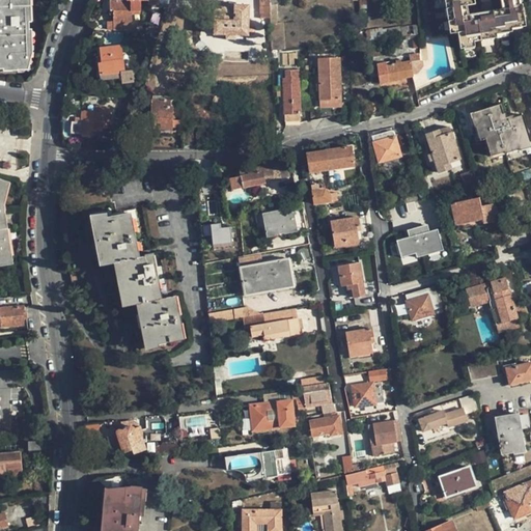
[(30,53),(28,0),(0,0),(0,65),(3,65),(4,72),(18,71),(19,68),(26,68),(26,61),(29,61),(29,53),(30,53)]
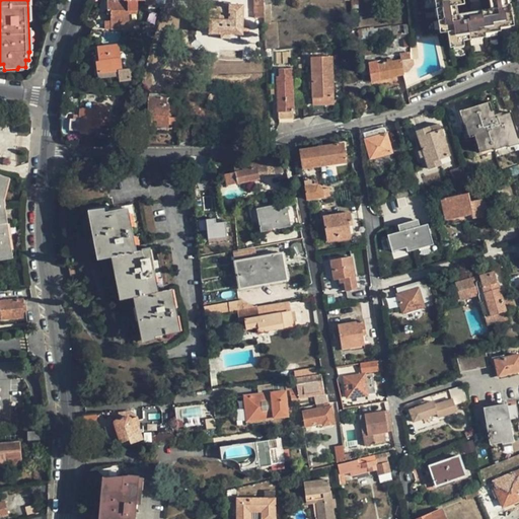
[(91,23),(89,31),(103,31),(105,28),(130,28),(130,10),(137,10),(137,0),(146,0),(147,3),(156,3),(156,0),(107,0),(107,10),(112,10),(110,20),(104,20),(104,23),(91,23)]
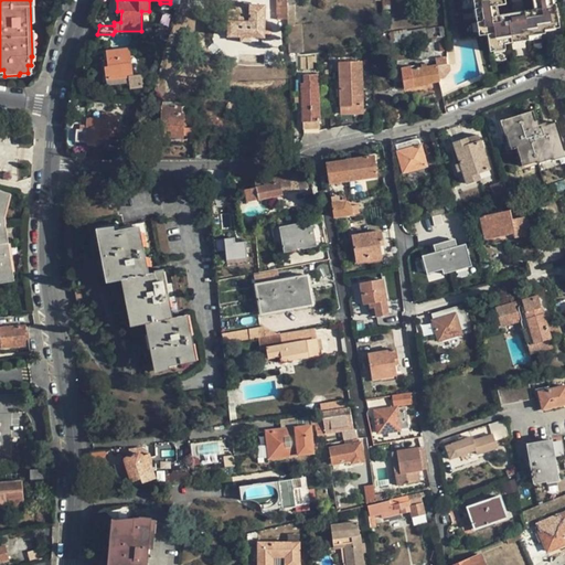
[(287,6),(287,0),(277,0),(278,19),(288,19),(287,6)]
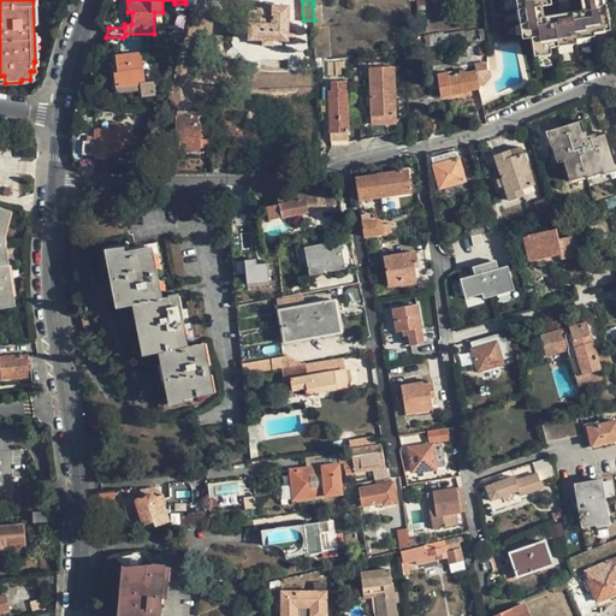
[(323,27),(321,0),(313,0),(313,6),(314,21),(314,23),(314,27),(323,27)]
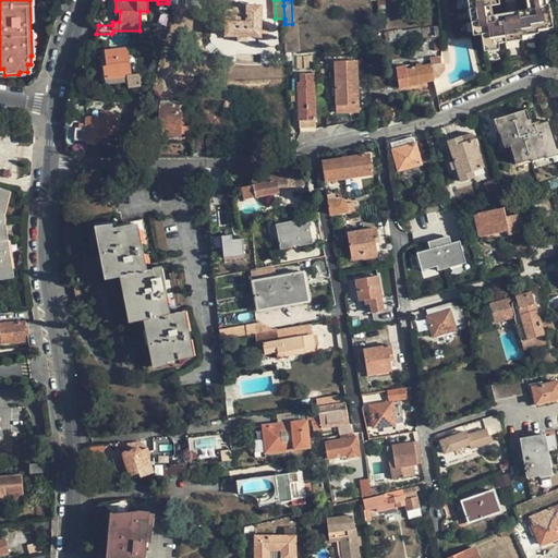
[(507,12),(505,2),(498,3),(497,0),(465,0),(466,3),(469,3),(470,9),(468,9),(469,16),(471,16),(471,21),(469,22),(471,31),(473,29),(473,34),(480,33),(483,49),(487,49),(487,50),(496,49),(496,45),(504,44),(504,45),(518,44),(518,41),(521,41),(521,39),(535,37),(534,35),(536,35),(536,32),(547,31),(547,28),(550,28),(545,0),(526,0),(529,9),(517,10),(507,12)]
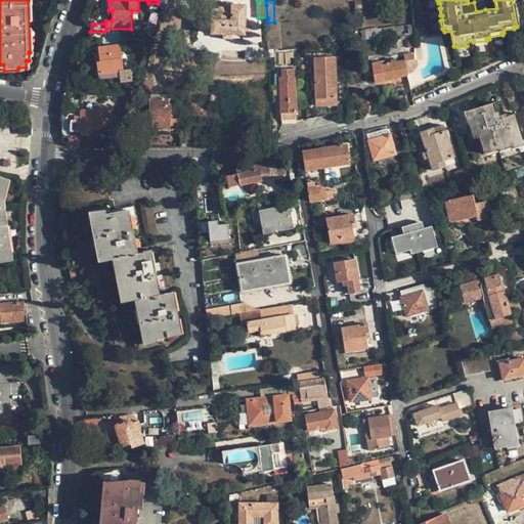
[(484,1),(474,2),(476,11),(485,9),(484,1)]
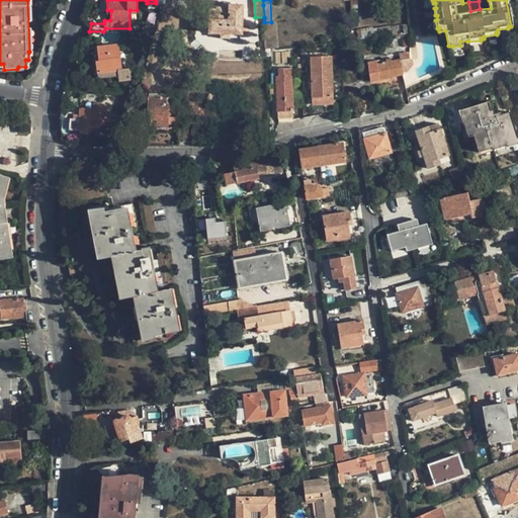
[(228,15),(208,14),(208,24),(207,34),(220,35),(220,39),(239,40),(241,39),(244,37),(245,35),(245,33),(244,32),(244,29),(243,27),(244,4),(228,3),(228,15)]
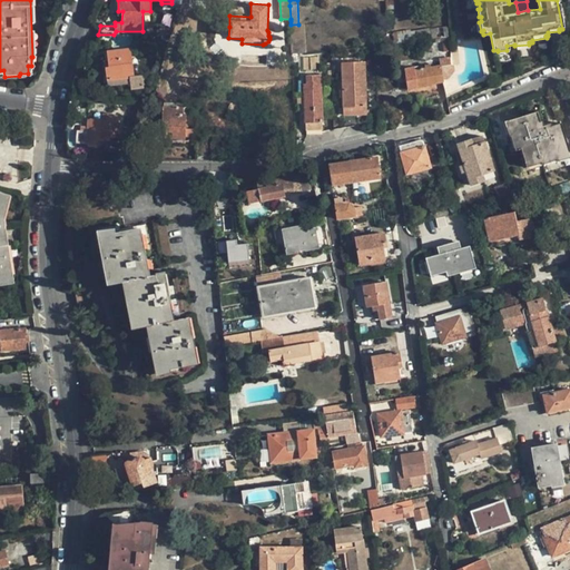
[(298,25),(291,25),(292,53),(297,53),(306,52),(305,25),(298,25)]
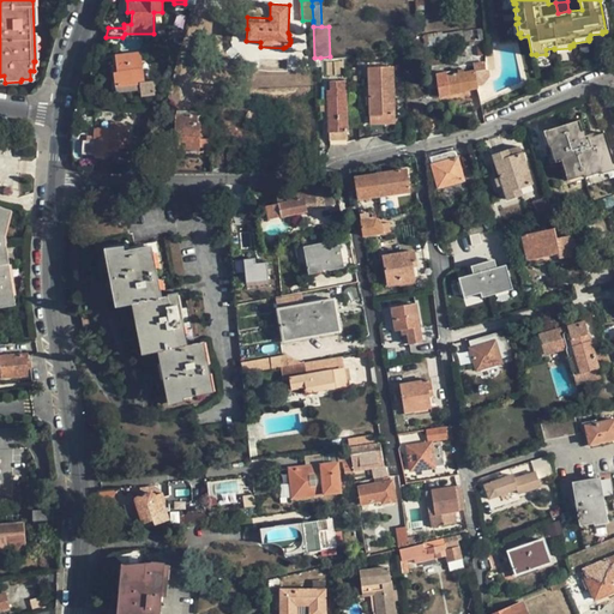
[(475,41),(483,41),(482,28),(473,30),(475,41)]
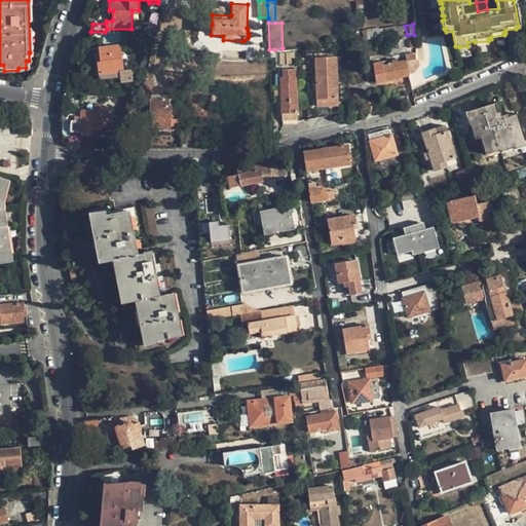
[(407,35),(405,26),(398,27),(397,26),(380,28),(379,27),(362,29),(362,31),(364,33),(364,36),(363,39),(361,40),(407,35)]
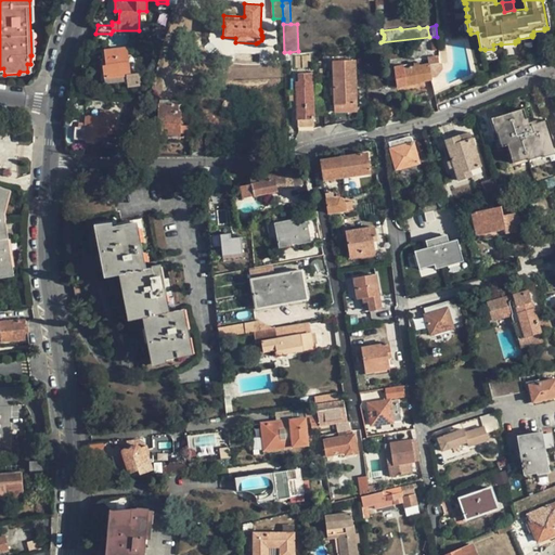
[(106,65),(103,66),(104,79),(127,77),(127,81),(128,87),(140,86),(139,74),(131,74),(128,48),(105,50),(106,59),(106,65)]
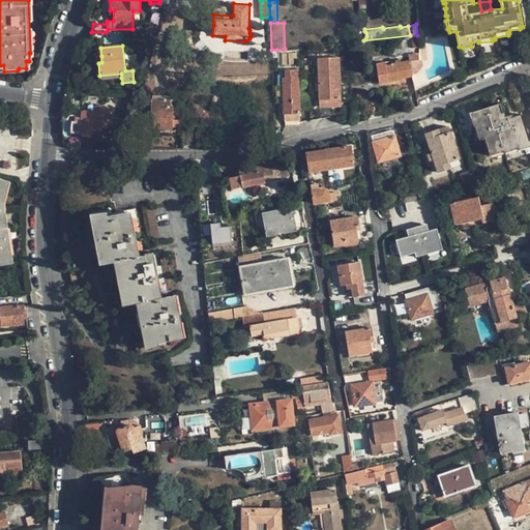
[(318,58),(319,99),(341,99),(340,58),(318,58)]
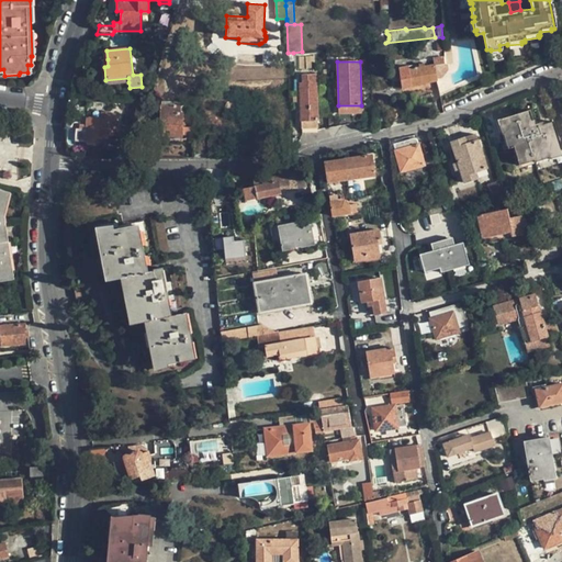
[(448,63),(446,63),(436,64),(438,76),(441,75),(445,74),(447,70),(448,68),(448,65),(448,63)]
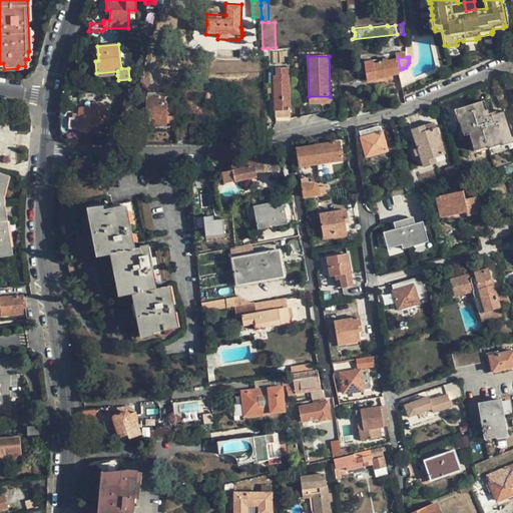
[(400,73),(400,69),(398,58),(388,60),(388,58),(383,59),(383,61),(374,63),(374,60),(365,62),(368,80),(400,73)]
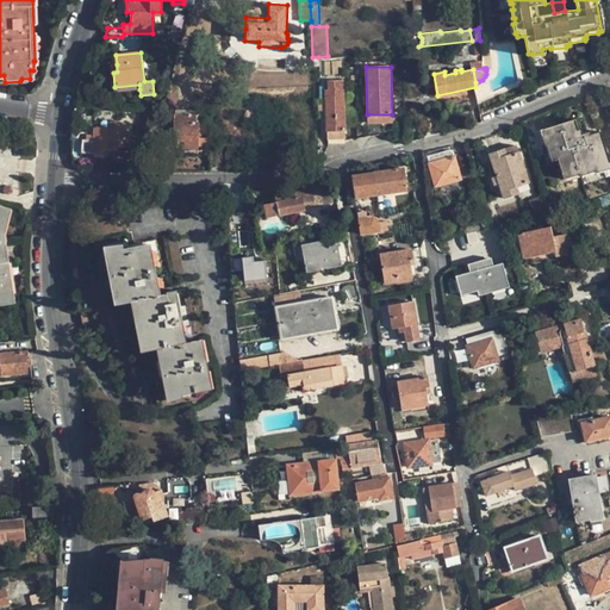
[(343,81),(329,81),(329,89),(327,89),(328,145),(346,142),(344,131),(343,81)]
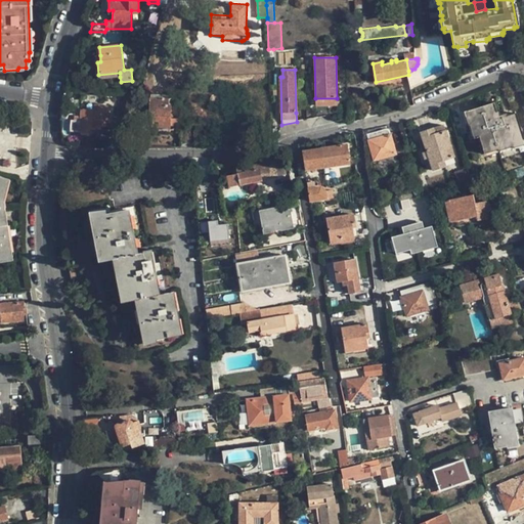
[(364,99),(367,113),(377,111),(374,97),(364,99)]
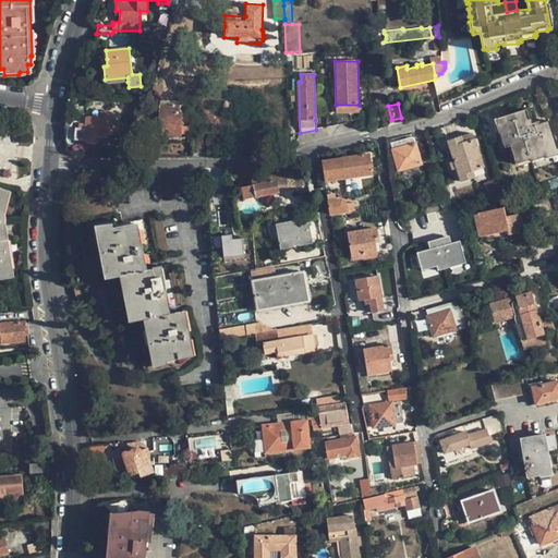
[(162,122),(162,135),(182,135),(182,111),(180,111),(180,105),(160,105),(160,122),(162,122)]
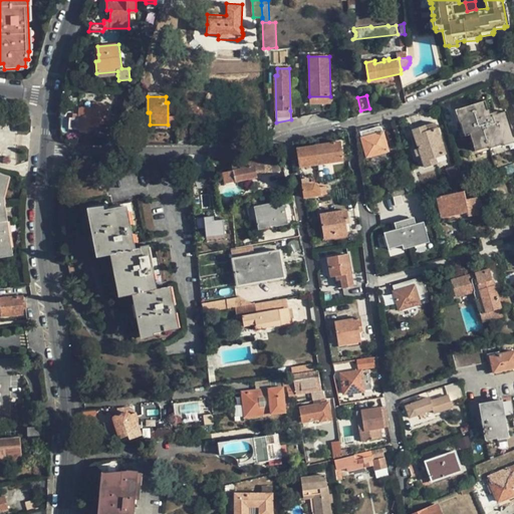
[(321,112),(321,103),(310,104),(310,115),(321,112)]
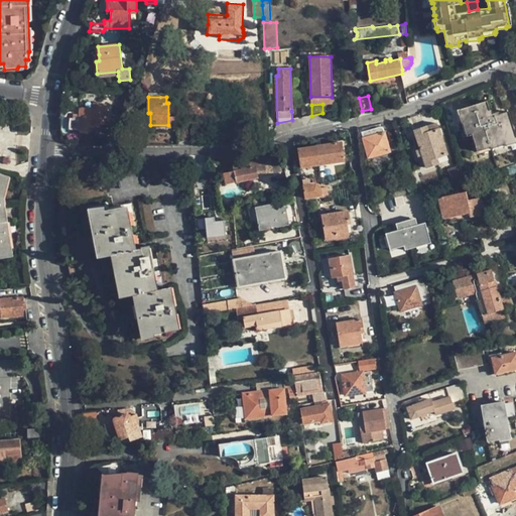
[(495,119),(494,117),(491,118),(489,113),(491,112),(488,104),(461,111),(465,122),(468,121),(473,134),(474,134),(478,146),(491,141),(491,143),(503,139),(504,141),(515,136),(515,132),(509,112),(502,114),(502,117),(495,119)]
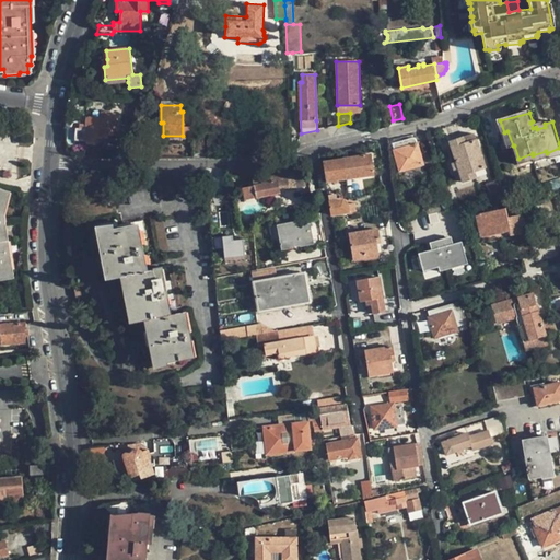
[(67,127),(66,140),(76,140),(95,142),(96,140),(106,141),(106,138),(117,138),(119,119),(86,117),(85,129),(67,127)]
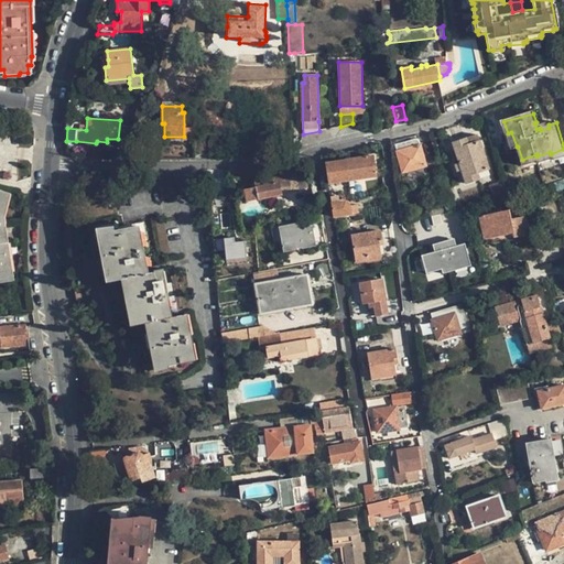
[(511,148),(517,147),(511,132),(508,133),(507,134),(511,148)]
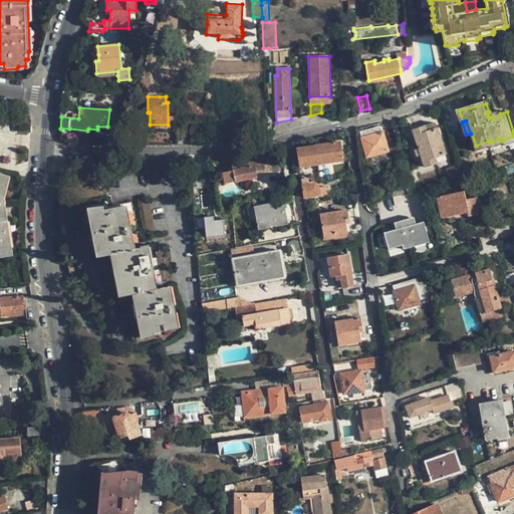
[(435,122),(426,125),(427,132),(437,127),(435,122)]
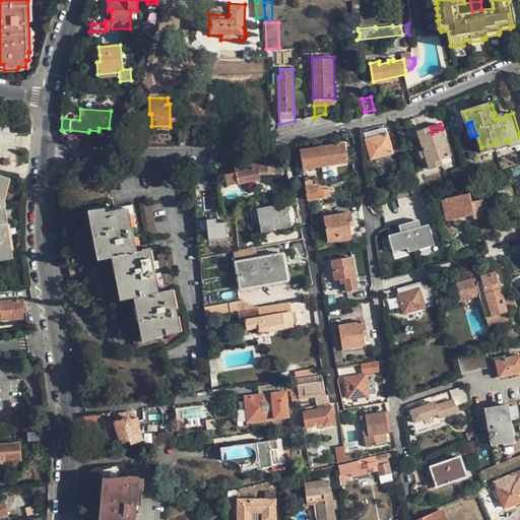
[(179,127),(179,142),(193,141),(194,127),(179,127)]
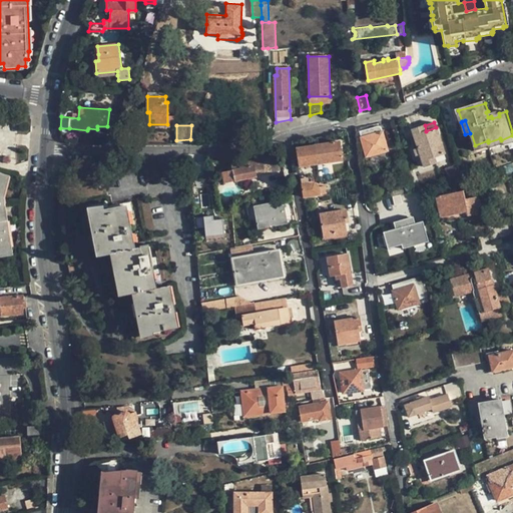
[(426,131),(425,125),(412,129),(418,148),(420,154),(424,167),(437,162),(434,157),(445,153),(436,127),(426,131)]
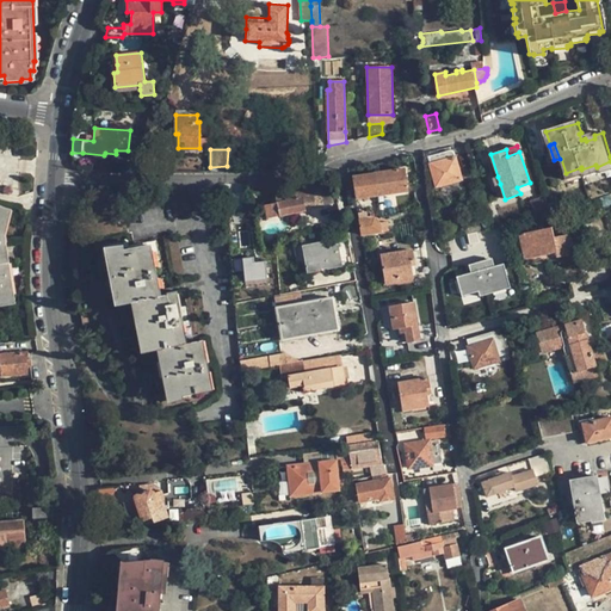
[(442,153),(429,158),(431,164),(437,186),(461,179),(454,154),(451,152),(448,152),(442,153)]
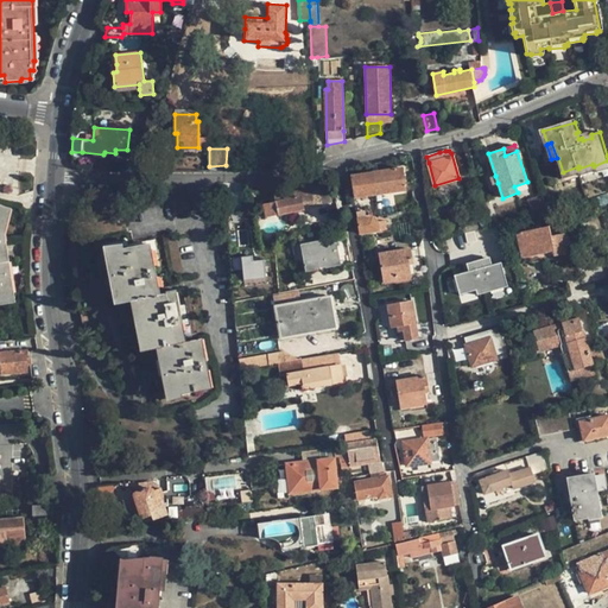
[(607,160),(594,166),(594,169),(595,171),(607,166),(607,160)]
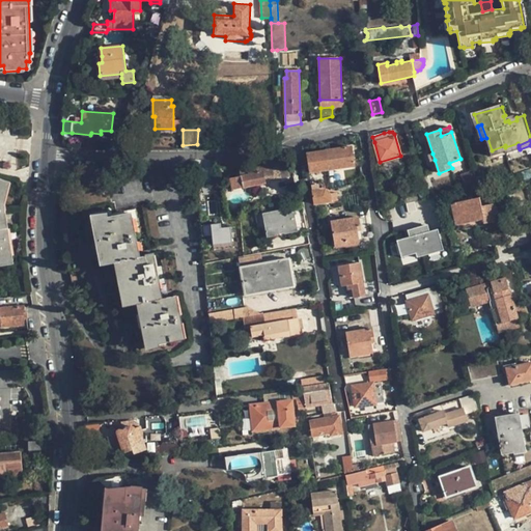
[(352,146),(326,150),(328,170),(355,166),(352,146)]
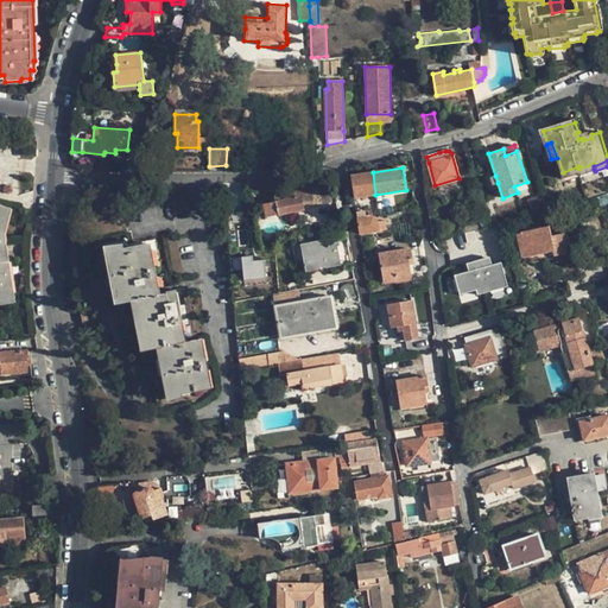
[(354,197),(375,195),(373,172),(352,176),(354,197)]
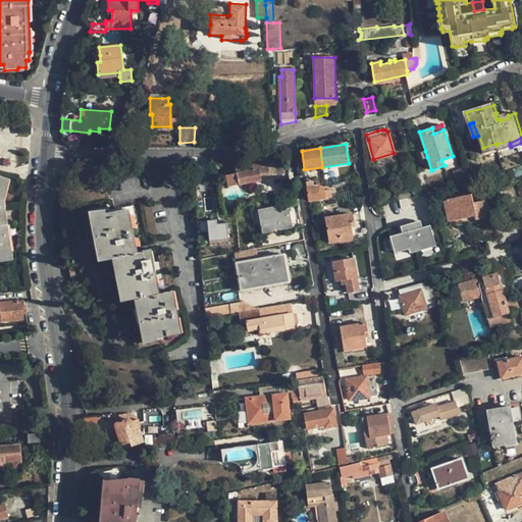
[(237,173),(225,175),(227,187),(255,180),(276,177),(272,161),(236,168),(237,173)]
